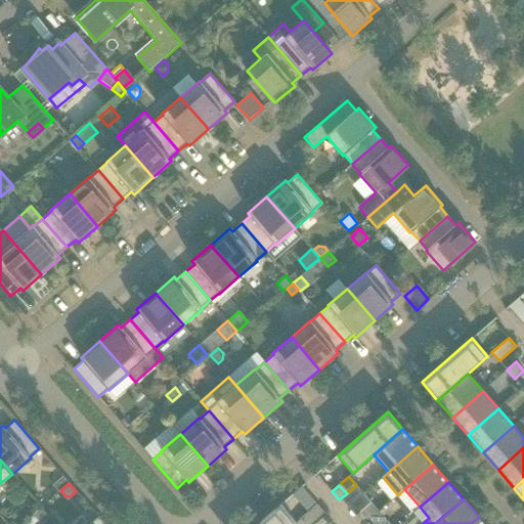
[(370,504),(361,511),(369,520),(379,513),(379,512),(372,503),(370,504)]
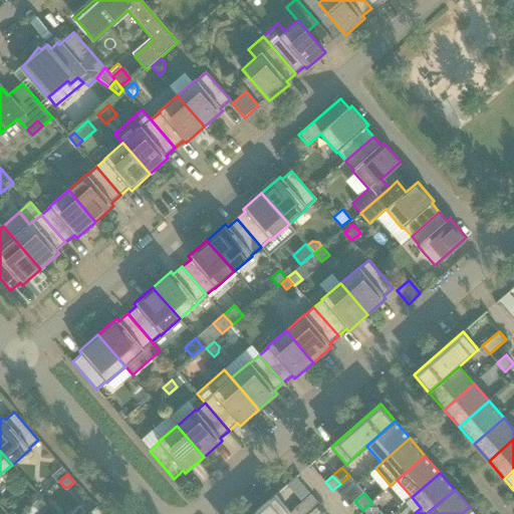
[(295,508),(294,508),(298,513),(305,513),(318,503),(310,494),(295,508)]
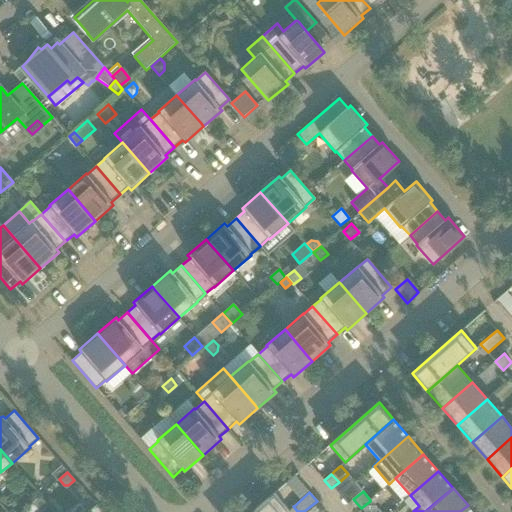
[(252,511),(287,511),(289,511),(274,493),(252,511)]
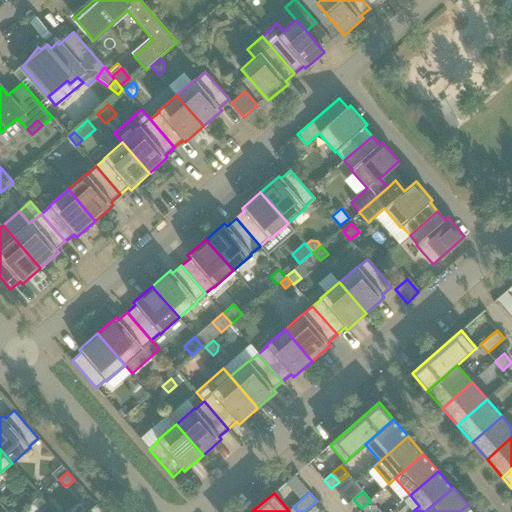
[(39,496),(31,503),(39,511),(41,511),(48,506),(39,496)]
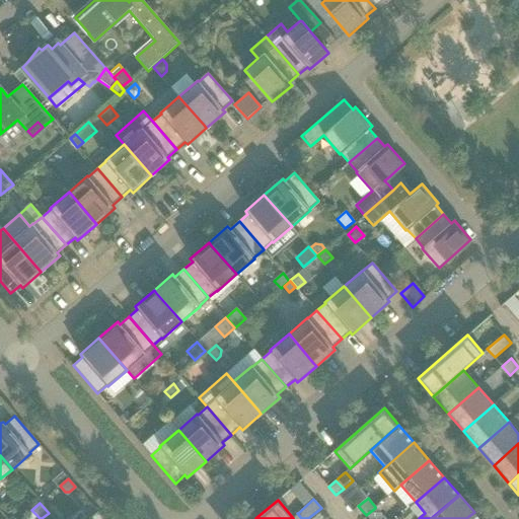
[(375,508),(366,515),(369,518),(378,518),(382,516),(383,515),(375,507),(375,508)]
